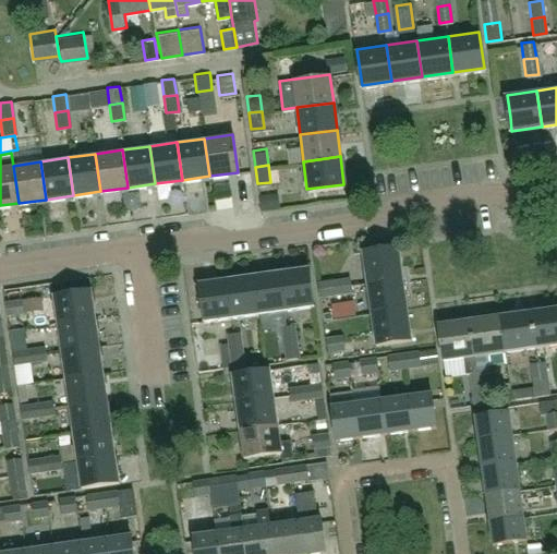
[(359,251),(363,281),(399,276),(395,245),(359,251)]
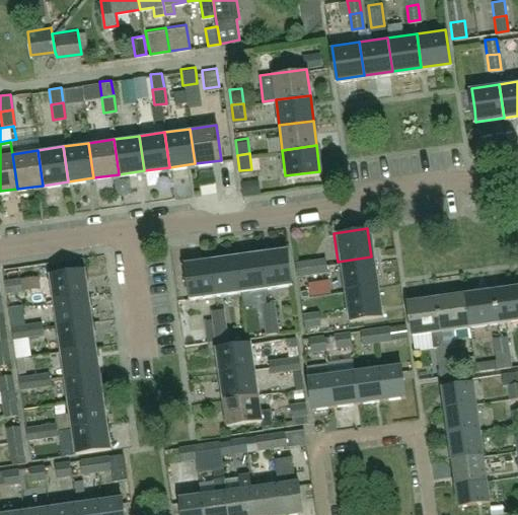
[(265,287),(291,283),(286,247),(260,251),(265,287)]
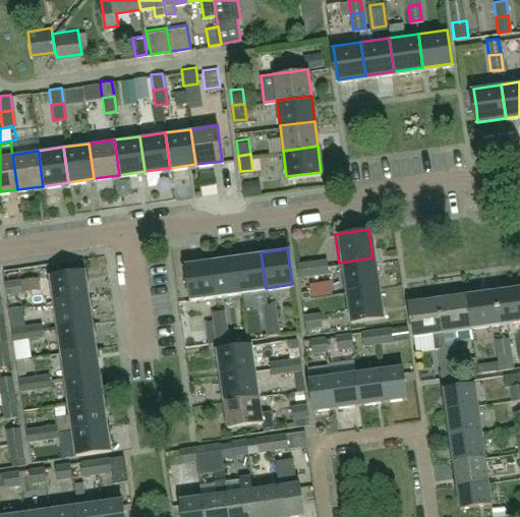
[(266,288),(261,252),(235,256),(240,291),(266,288)]
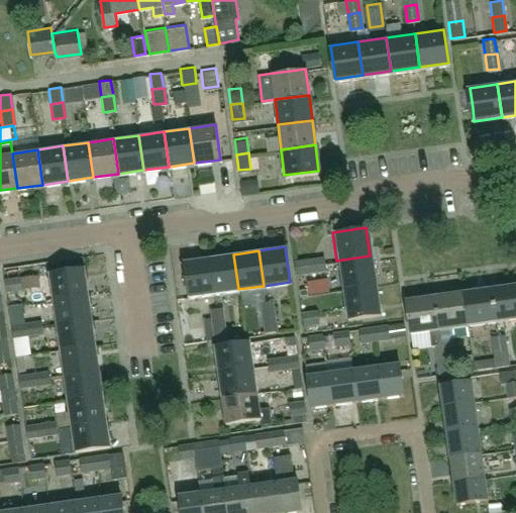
[(208,258),(213,293),(238,289),(233,254),(208,258)]
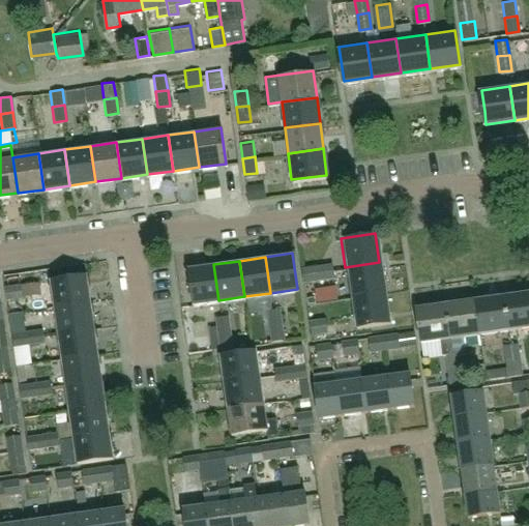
[(345,267),(349,296),(383,292),(379,262),(345,267)]
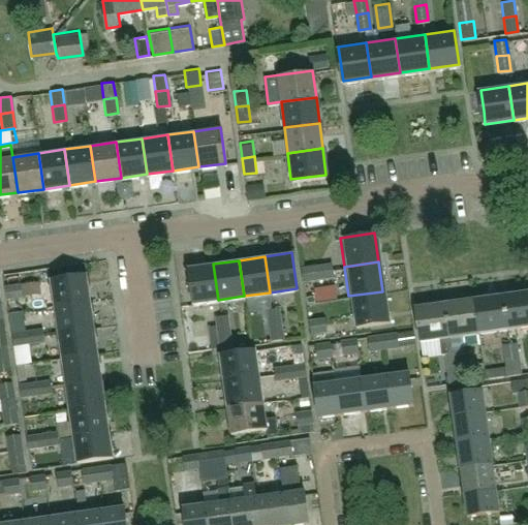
[(316,265),(317,277),(333,275),(332,263),(316,265)]
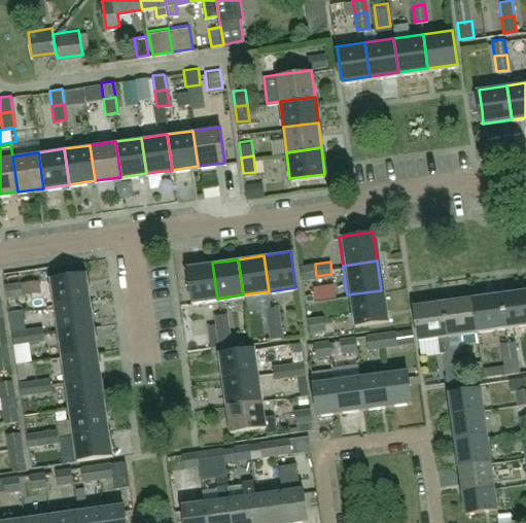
[(217,299),(212,263),(186,267),(191,303),(217,299)]
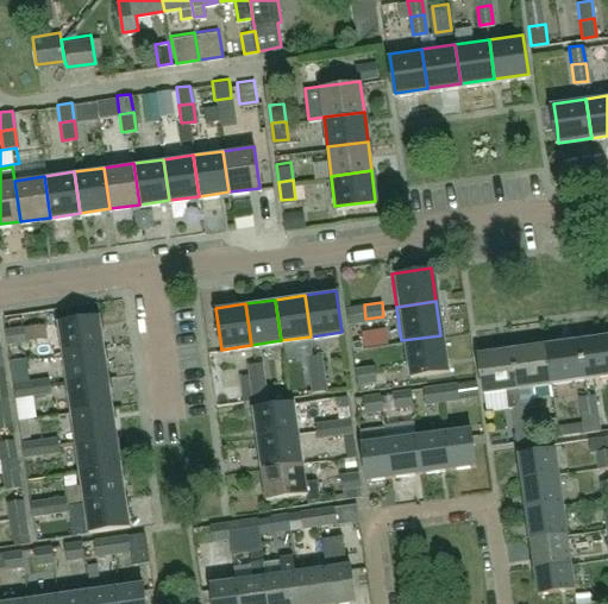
[(365,319),(364,304),(346,307),(348,321),(365,319)]
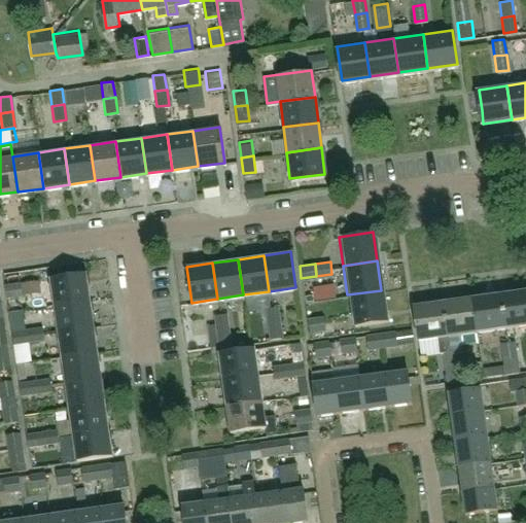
[(48,278),(53,305),(89,299),(84,272),(48,278)]
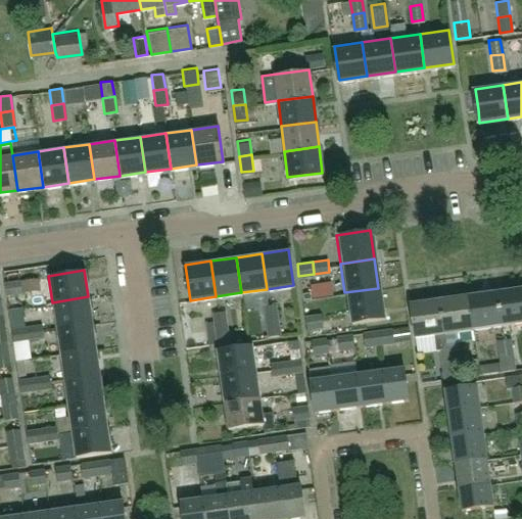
[(6,293),(21,291),(19,279),(4,281),(6,293)]
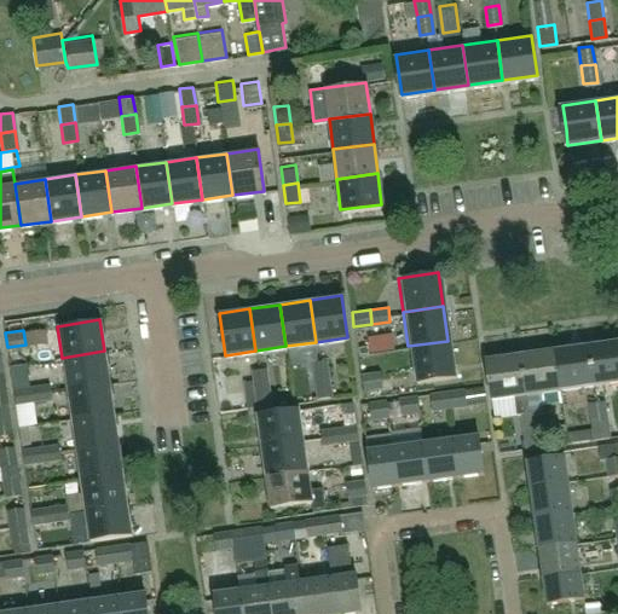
[(617,339),(587,343),(593,383),(617,380),(617,339)]
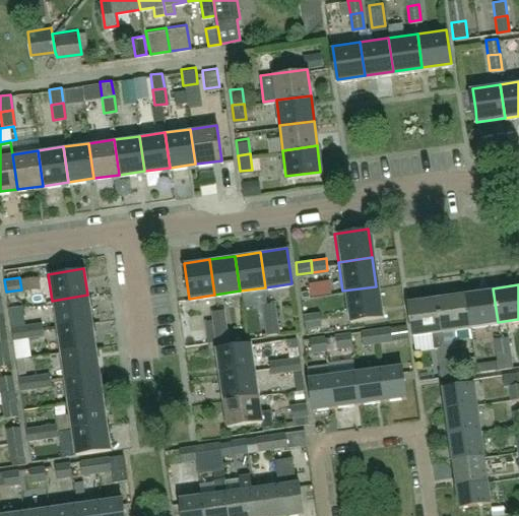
[(380,315),(378,304),(376,286),(342,291),(346,320),(380,315)]
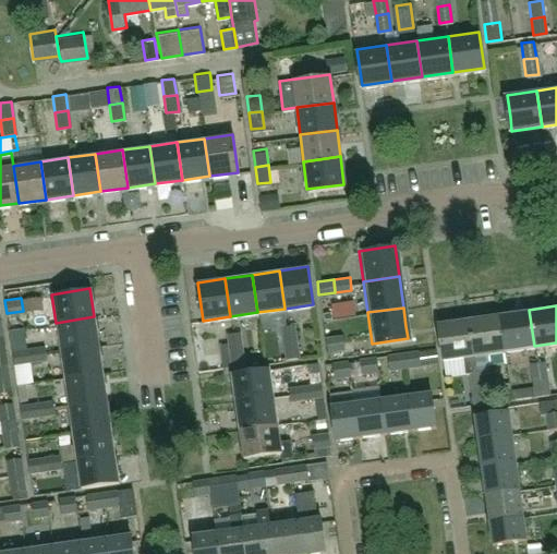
[(504,350),(534,346),(529,310),(498,314),(504,350)]
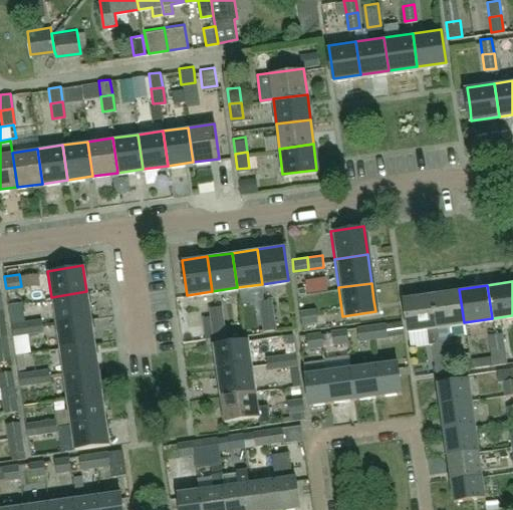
[(435,326),(436,326),(464,322),(459,289),(431,293),(435,326)]
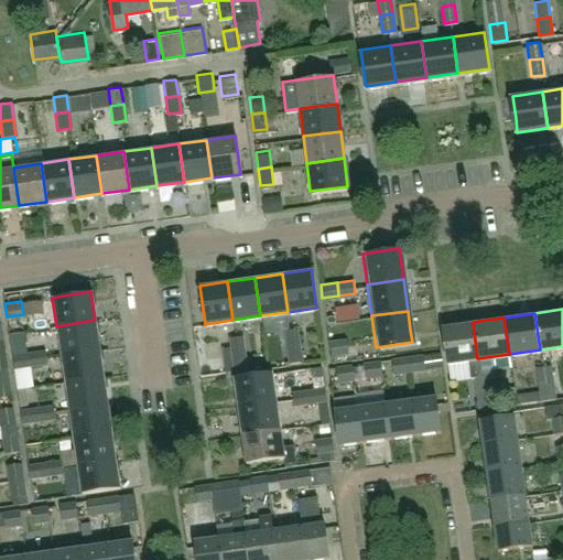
[(56,326),(60,353),(99,347),(95,320),(56,326)]
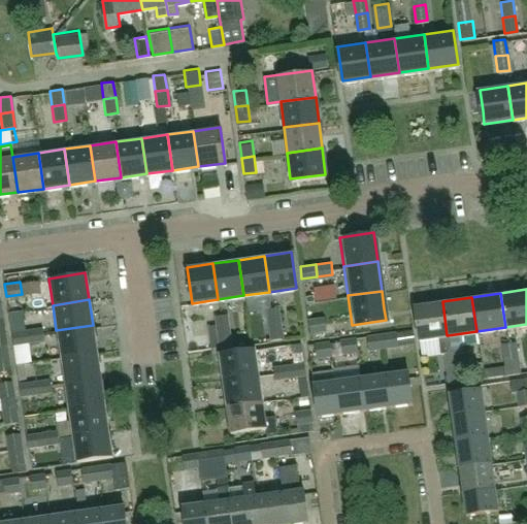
[(445,366),(458,365),(456,349),(450,350),(448,335),(447,335),(442,301),(413,305),(418,339),(436,337),(438,353),(443,352),(445,366)]
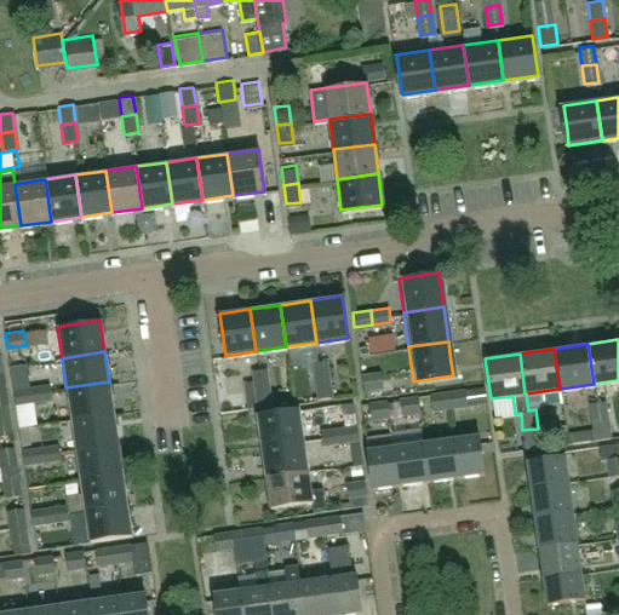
[(315,380),(328,378),(326,360),(311,362),(315,380)]
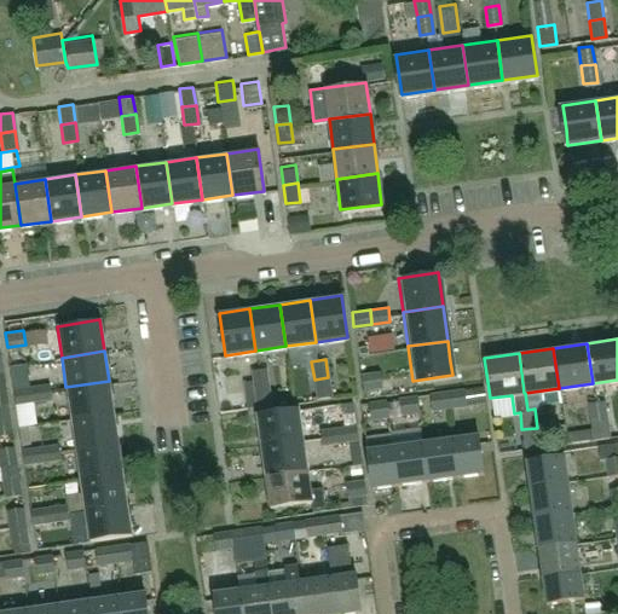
[(254,388),(269,386),(265,368),(252,370),(254,388)]
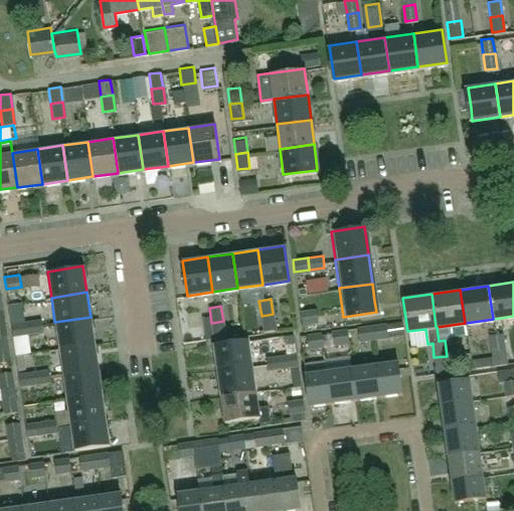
[(315,307),(299,309),(302,324),(318,322),(315,307)]
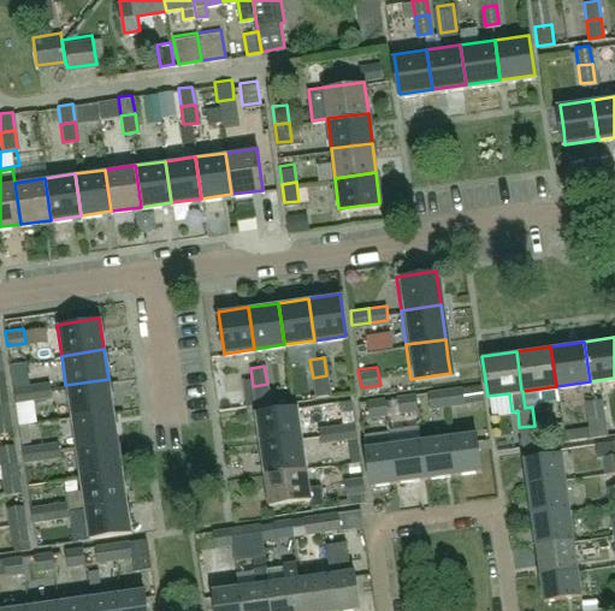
[(315,396),(329,393),(326,375),(313,378),(315,396)]
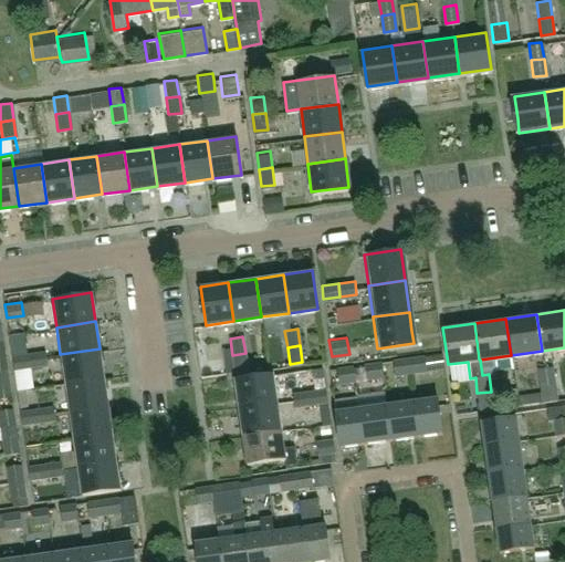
[(60,354),(64,382),(103,376),(100,349),(60,354)]
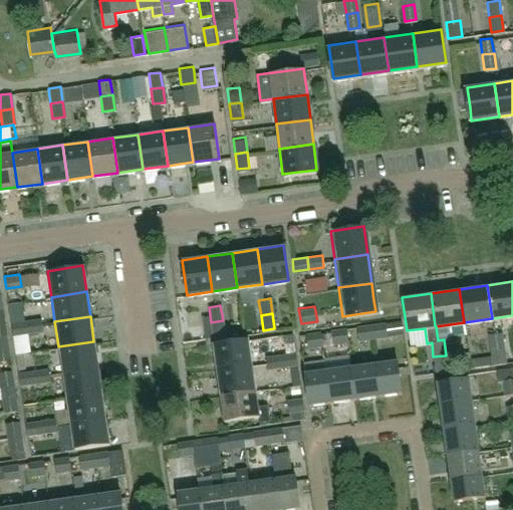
[(25,320),(27,331),(42,329),(40,317),(25,320)]
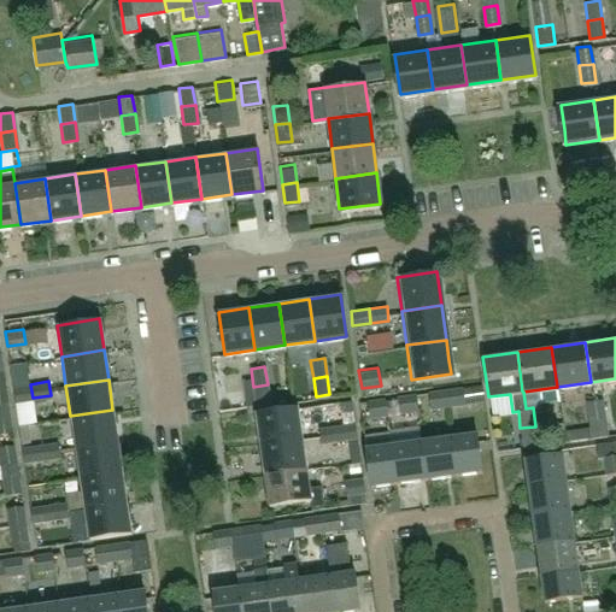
[(15,400),(33,398),(30,384),(12,387),(15,400)]
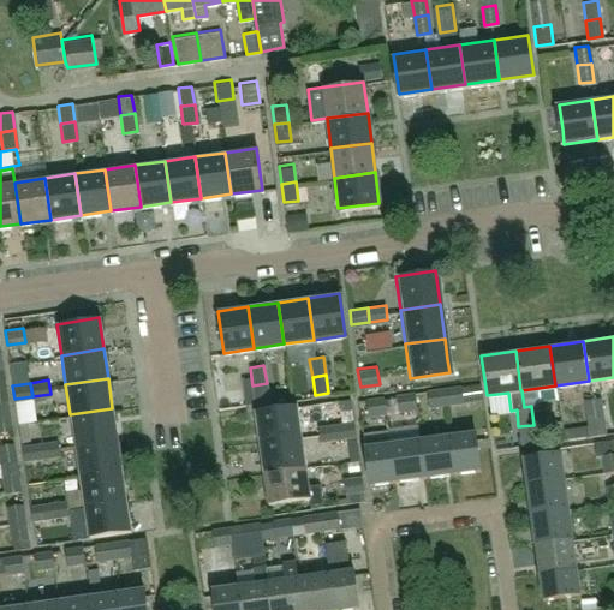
[(269,401),(267,383),(252,386),(255,404),(269,401)]
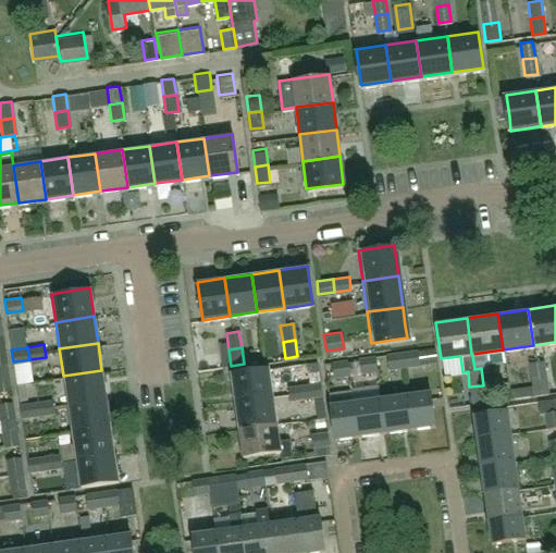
[(400,349),(403,363),(418,360),(416,347),(400,349)]
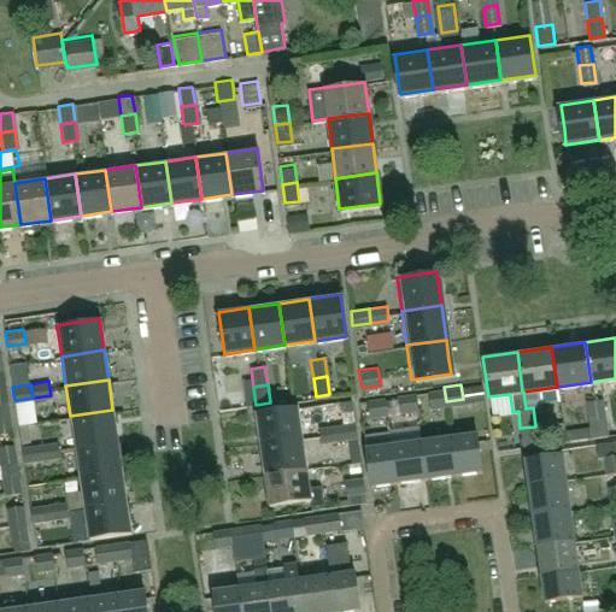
[(429,404),(446,401),(444,387),(427,389),(429,404)]
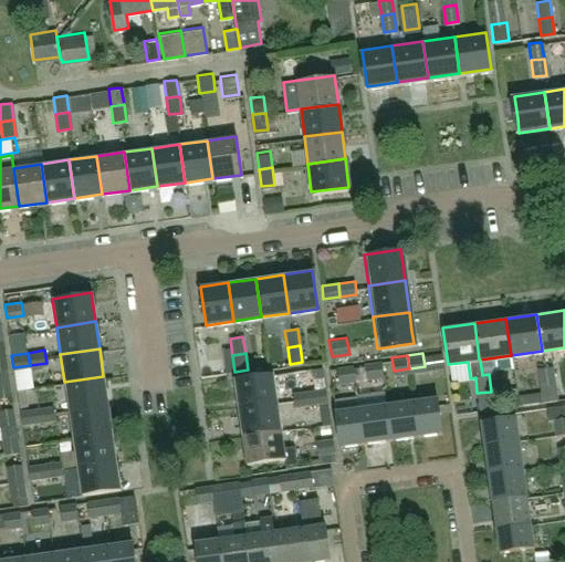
[(363,361),(365,375),(380,373),(379,360),(363,361)]
